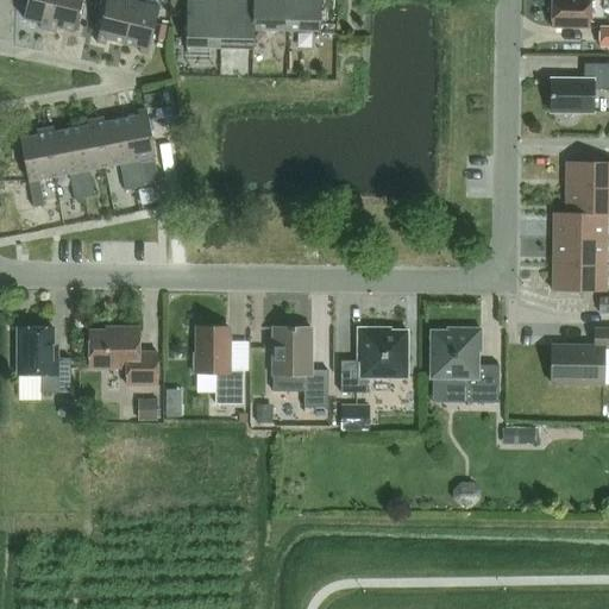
[(48,30),(55,0),(27,0),(24,19),(42,23),(39,27),(48,30)]
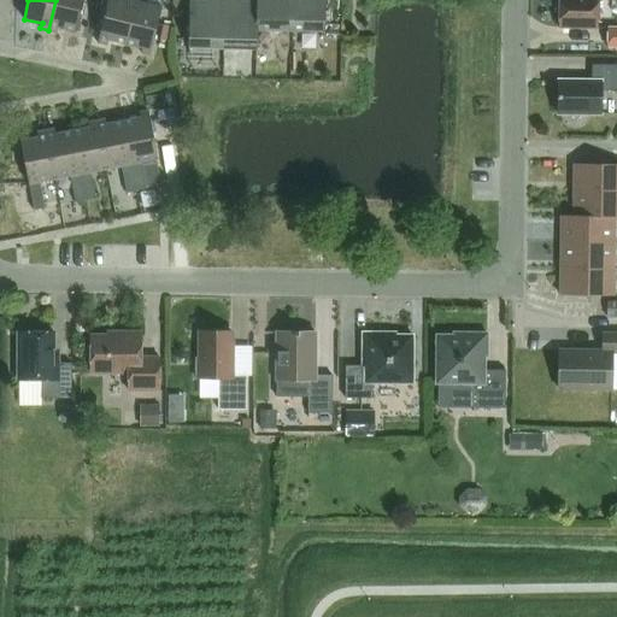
[(56,0),(48,30),(57,33),(58,28),(75,31),(76,33),(83,0),(56,0)]
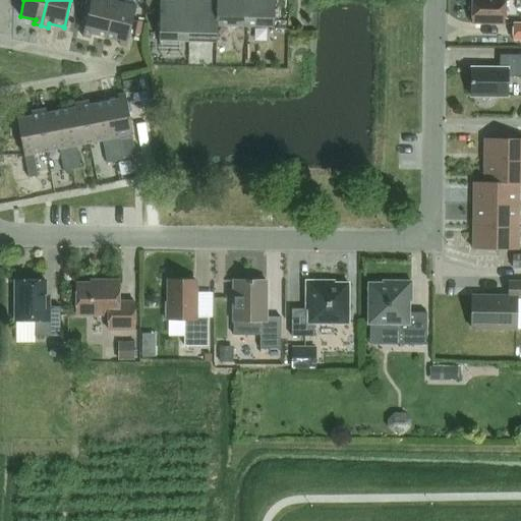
[(106,37),(115,0),(91,0),(82,37),(83,37),(83,36),(91,38),(92,34),(106,37)]
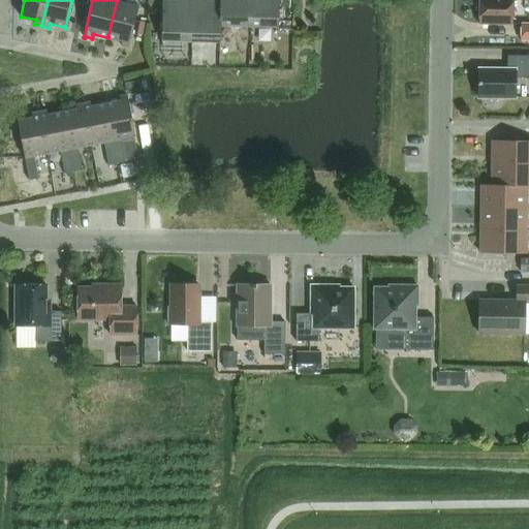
[(129,48),(138,7),(125,3),(125,0),(117,0),(107,37),(122,41),(121,45),(129,48)]
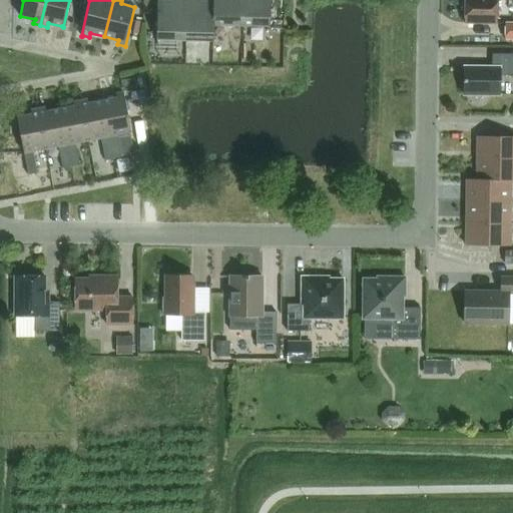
[(157,1),(156,40),(185,40),(185,0),(172,0),(172,2),(157,1)]
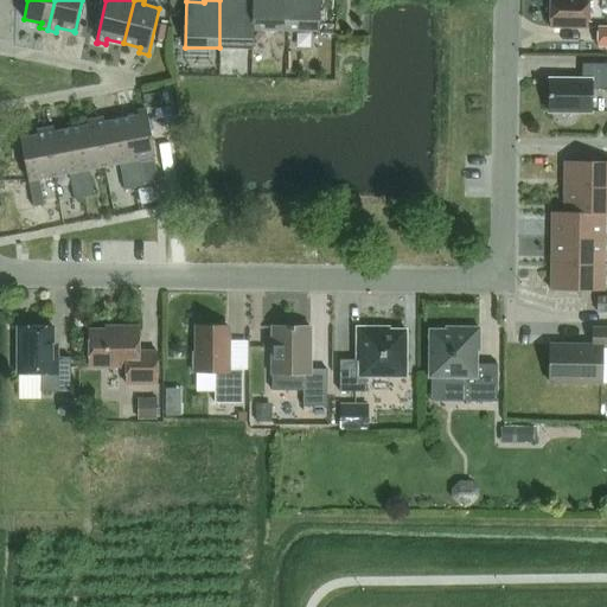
[(219,0),(219,48),(253,49),(254,30),(253,2),(236,2),(236,0),(219,0)]
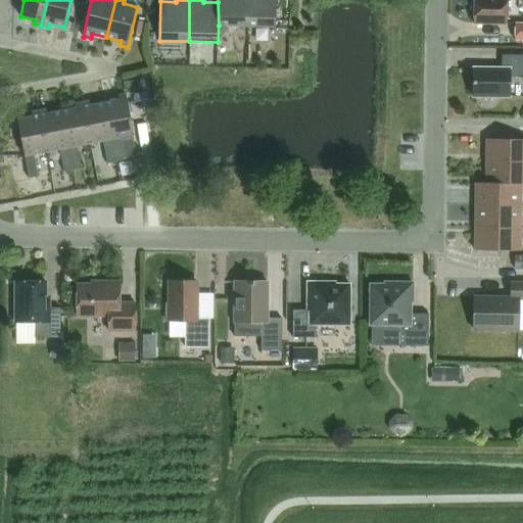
[(218,0),(218,2),(219,26),(246,26),(246,0),(218,0)]
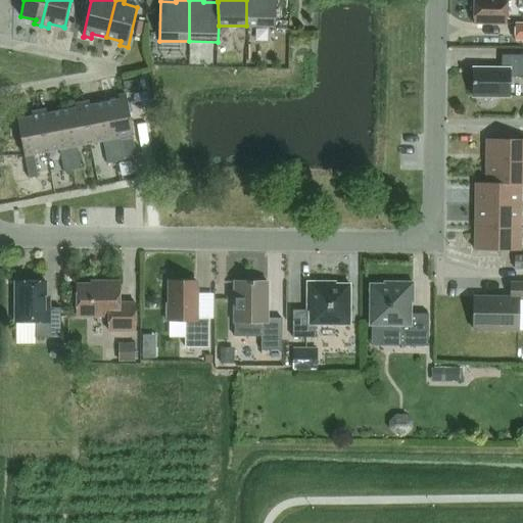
[(246,0),(246,26),(276,27),(276,0),(246,0)]
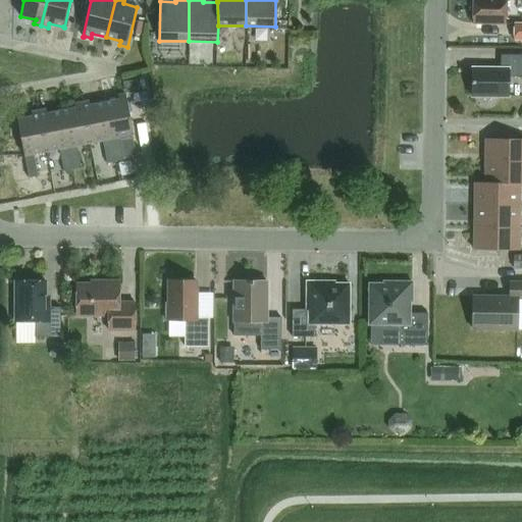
[(506,24),(506,0),(472,0),(473,23),(506,24)]
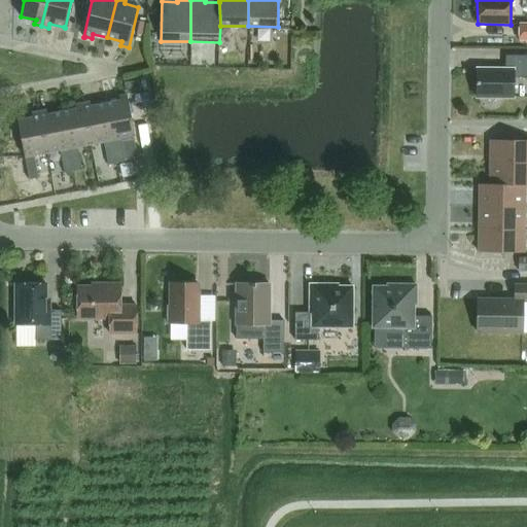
[(526,77),(526,55),(505,56),(505,69),(477,68),(477,98),(514,98),(514,77),(526,77)]
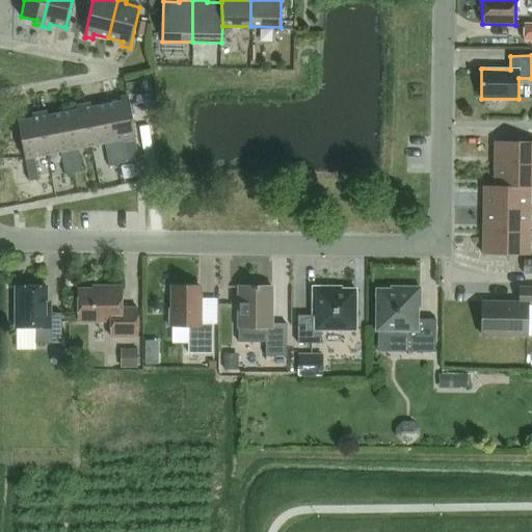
[(139,80),(125,83),(128,95),(142,90),(139,80)]
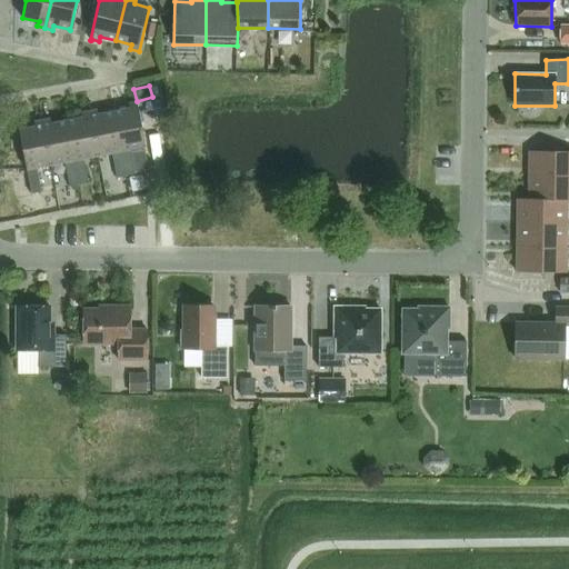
[(129,109),(113,112),(127,177),(136,175),(131,150),(146,147),(137,102),(129,105),(129,109)]
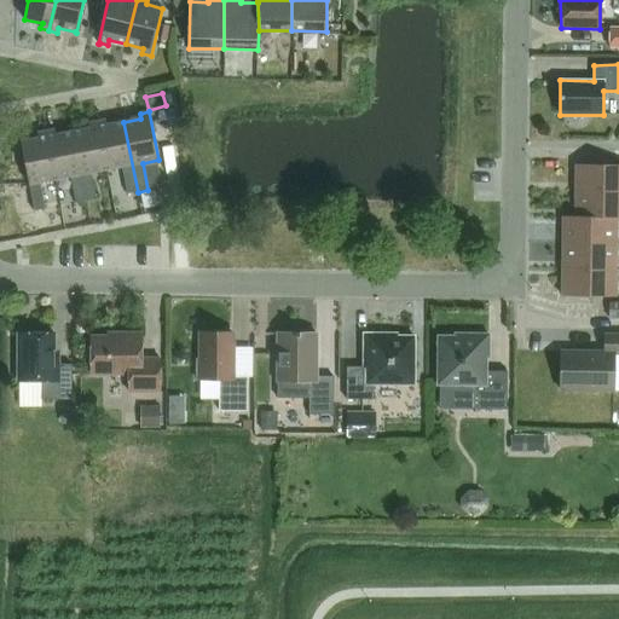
[(105,120),(97,122),(106,169),(122,167),(127,194),(138,192),(123,122),(106,126),(105,120)]
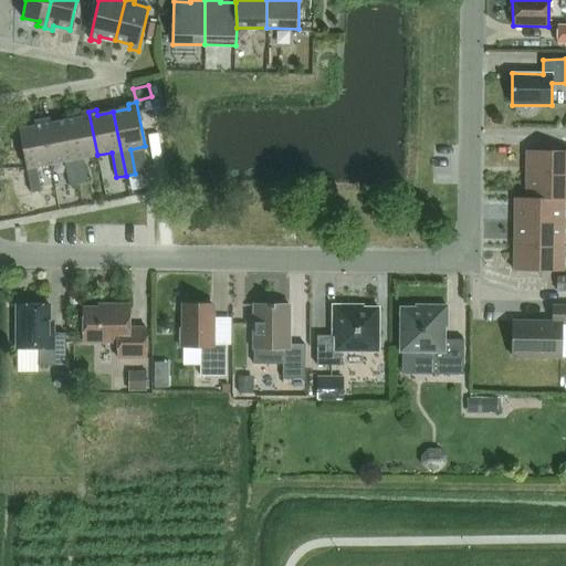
[(82,117),(66,121),(79,185),(88,182),(83,158),(97,155),(88,112),(81,113),(82,117)]
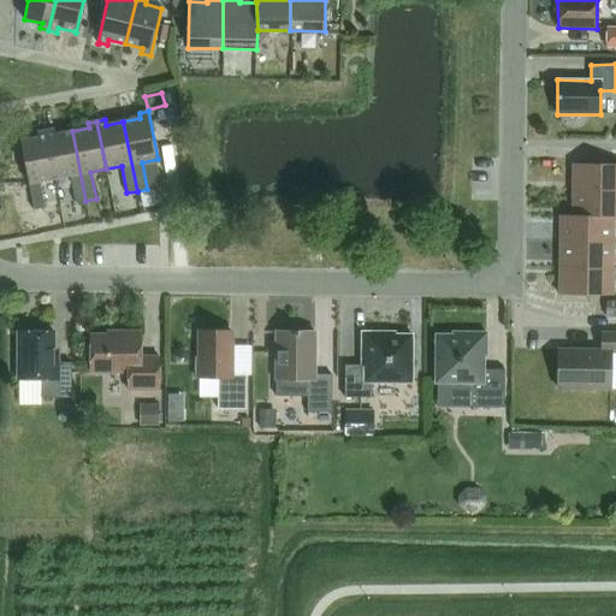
[(54,130),(46,131),(55,178),(71,176),(76,202),(86,201),(72,131),(55,135),(54,130)]
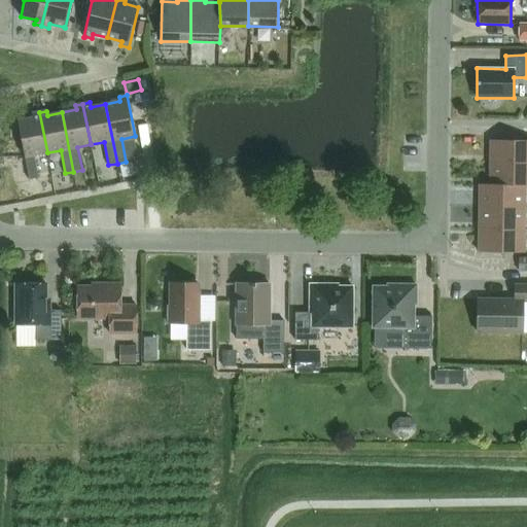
[(33,118),(18,120),(29,180),(38,178),(34,155),(47,152),(39,112),(32,113),(33,118)]
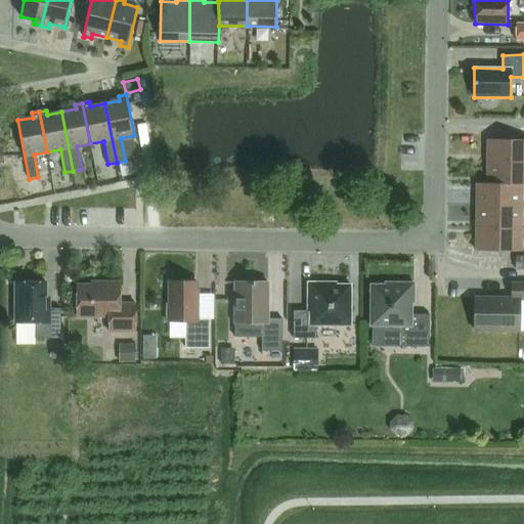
[(523,139),(487,139),(487,162),(523,162),(523,139)]
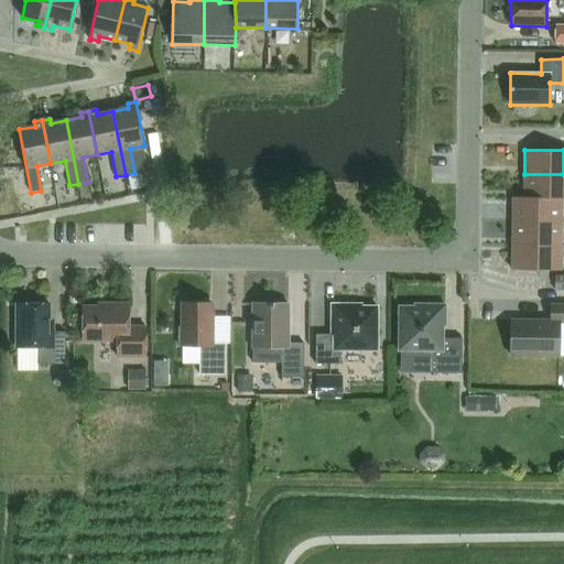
[(139,174),(128,176),(130,191),(142,188),(139,174)]
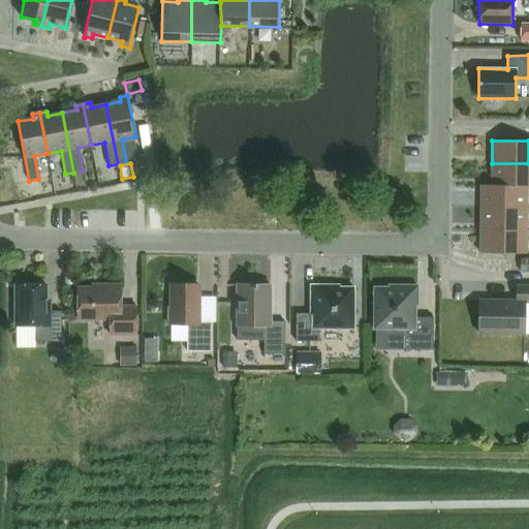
[(492,185),(492,186),(527,186),(527,187),(528,187),(528,163),(492,163),(492,185)]
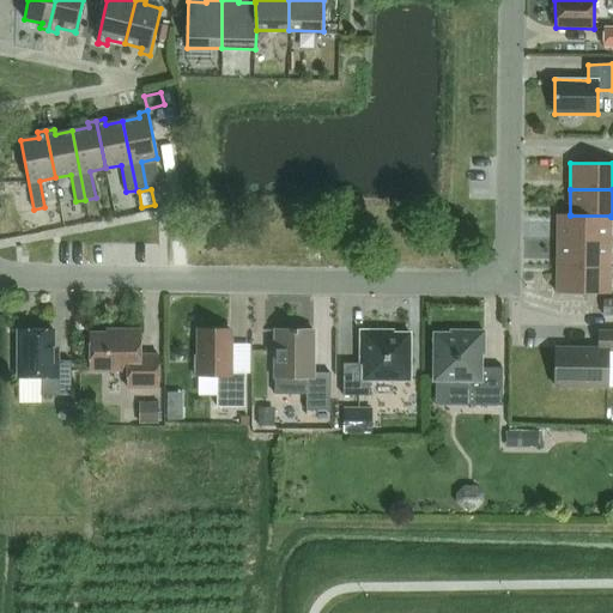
[(558,214),(558,241),(611,242),(611,217),(611,216),(570,216),(570,214),(558,214)]
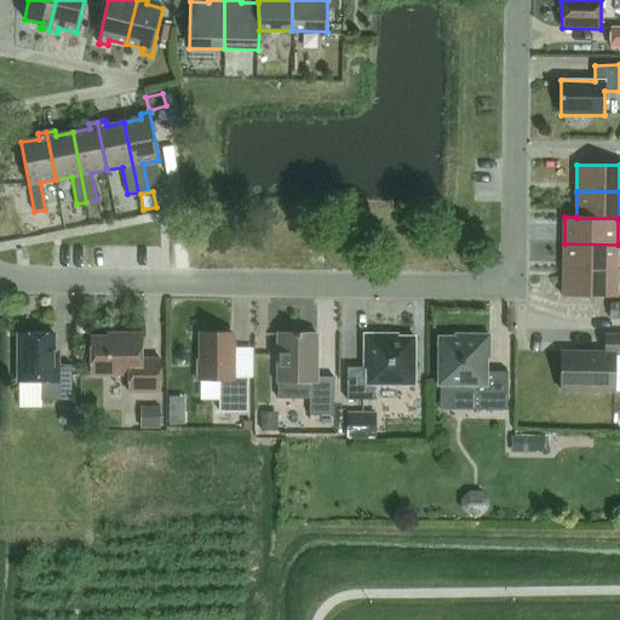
[(564,244),(563,270),(618,271),(618,245),(564,244)]
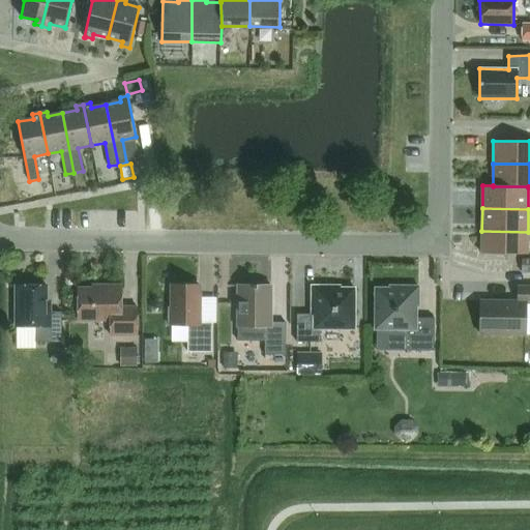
[(481,231),(481,254),(527,255),(528,232),(481,231)]
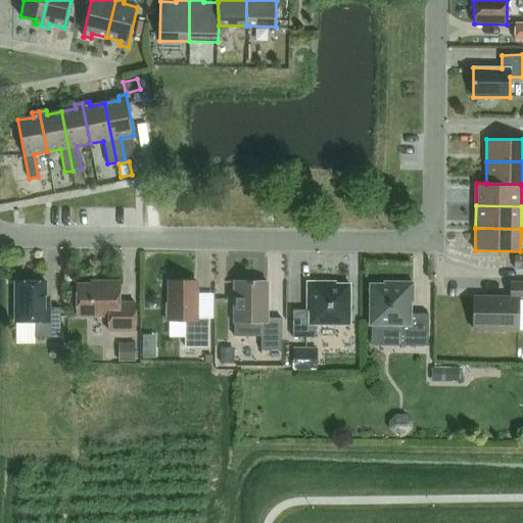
[(120,281),(102,281),(102,284),(77,284),(77,317),(109,317),(108,331),(135,331),(135,302),(120,302),(120,281)]
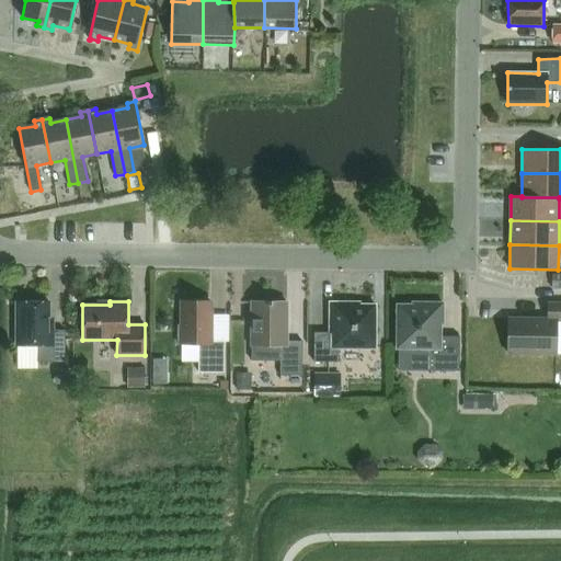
[(212,301),(182,301),(182,325),(178,325),(178,344),(198,344),(198,373),(224,373),(224,342),(210,342),(212,301)]
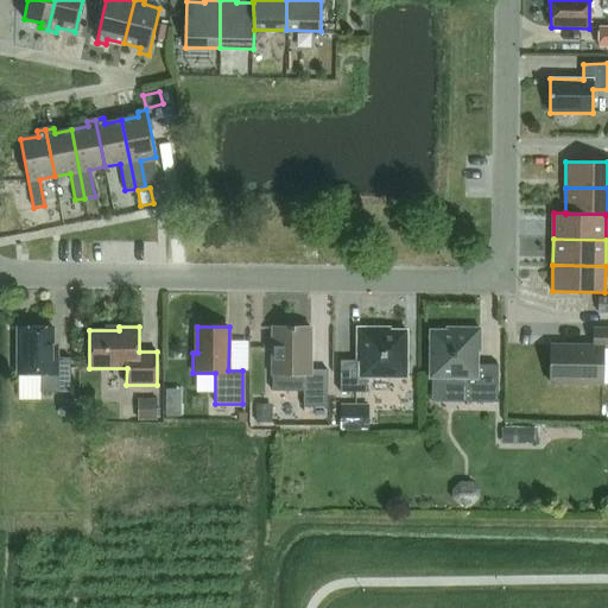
[(54,328),(18,328),(18,361),(18,377),(44,377),(45,391),(74,391),(74,356),(65,356),(65,349),(54,349),(54,328)]
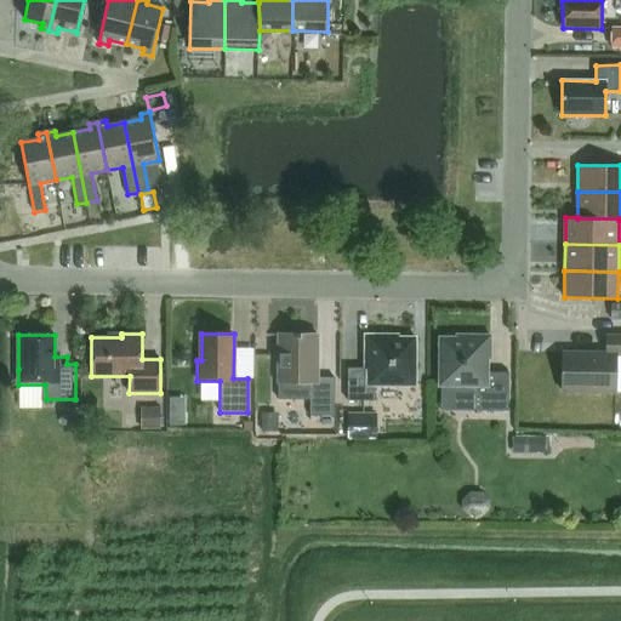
[(318,335),(279,335),(278,383),(311,383),(311,415),(335,416),(335,377),(318,377),(318,335)]
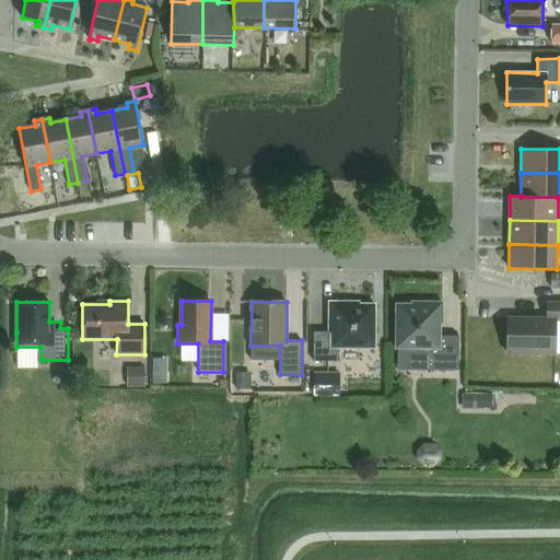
[(359,302),(329,302),(329,333),(314,333),(314,361),(338,361),(338,348),(375,348),(375,304),(359,304),(359,302)]
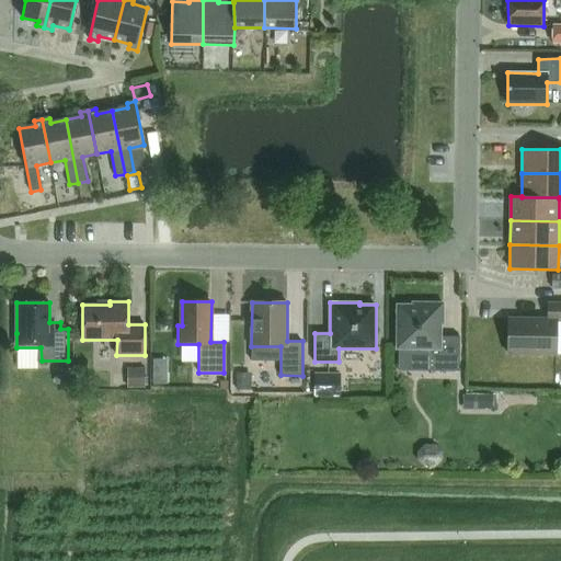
[(560,302),(548,302),(548,319),(508,318),(507,353),(557,354),(557,321),(560,321),(560,302)]
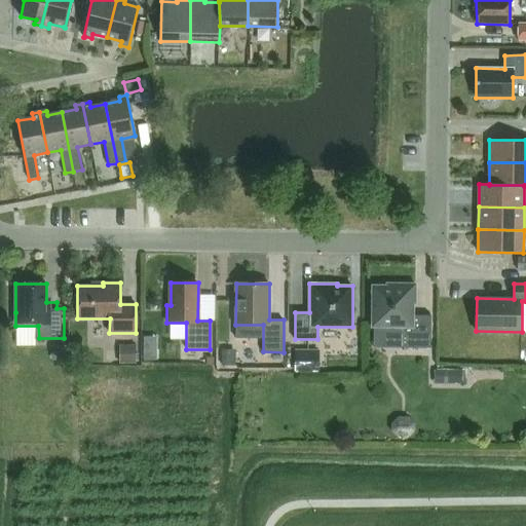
[(415,285),(386,285),(386,286),(372,286),(372,327),(403,328),(403,347),(430,348),(430,315),(413,315),(413,304),(415,304),(415,285)]
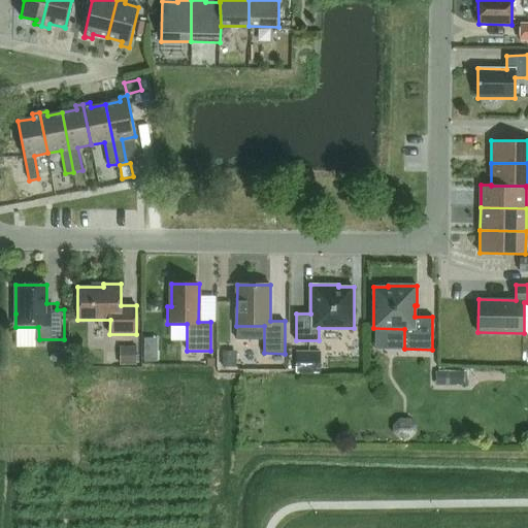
[(120,361),(137,361),(137,342),(120,342),(120,361)]
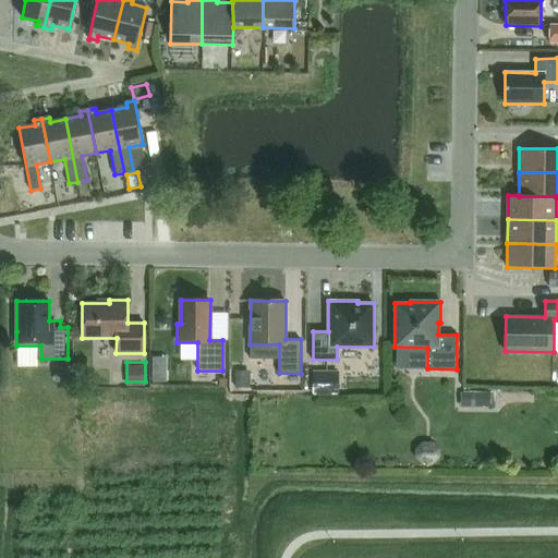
[(70,366),(59,367),(60,381),(71,381),(70,372),(70,366)]
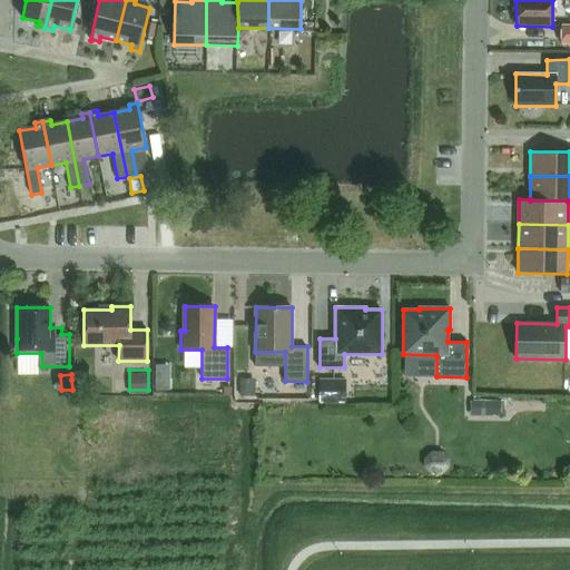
[(256,396),(256,379),(241,379),(239,396),(256,396)]
